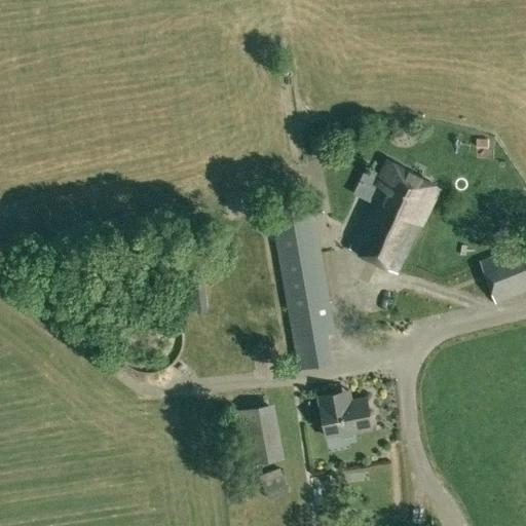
[(349,248),(397,271),(421,222),(440,186),(387,159),(375,183),(381,186),(349,248)]
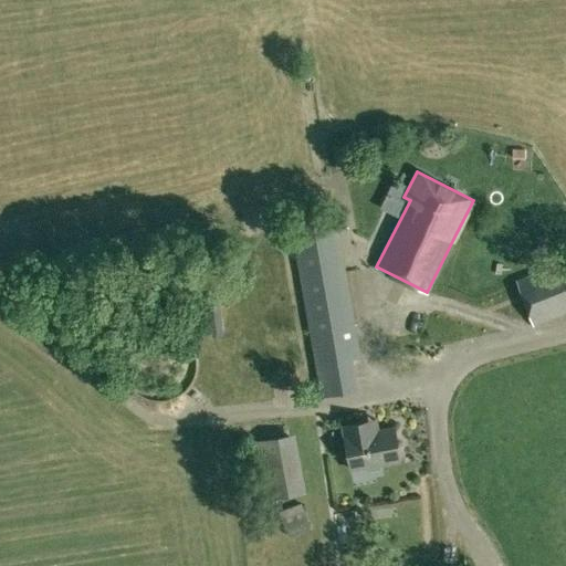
[(290,223),(321,396),(358,389),(353,358),(360,357),(336,215),(290,223)]
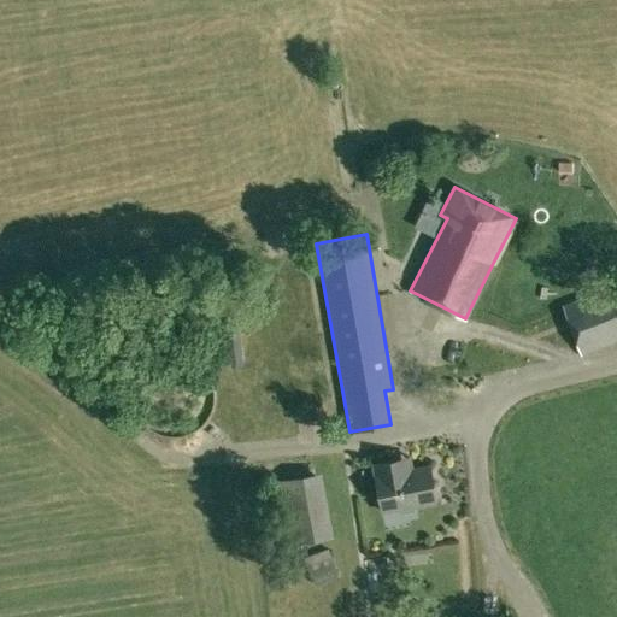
[(458,375),(463,388),(575,344),(581,354),(616,340),(616,286),(616,281),(436,353),(446,380),(458,375)]
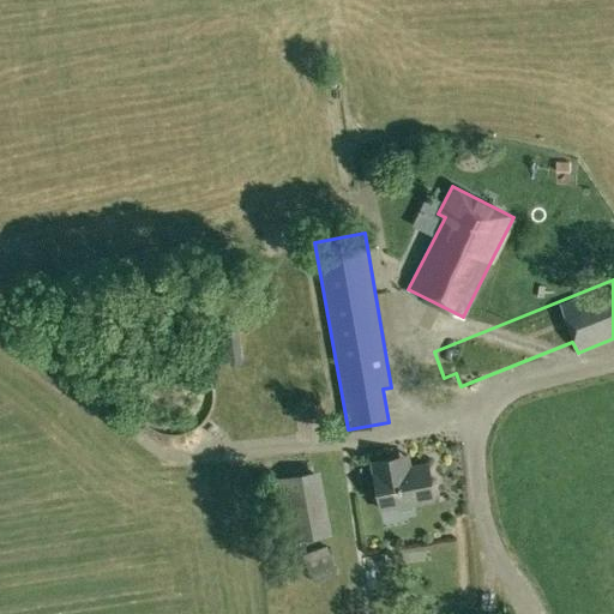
[(372,459),(381,509),(434,499),(428,462),(396,468),(393,456),(372,459)]
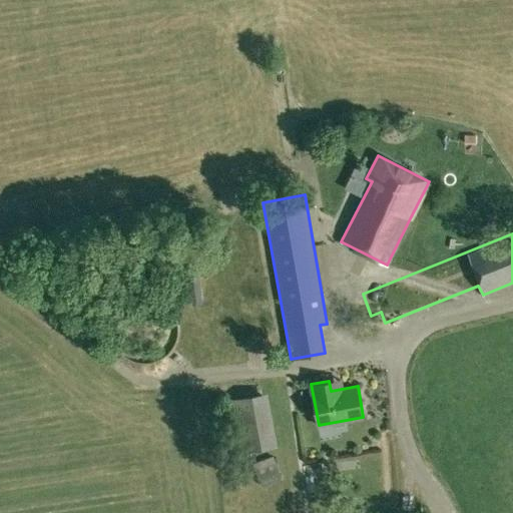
[(230,399),(239,452),(277,446),(267,392),(230,399)]
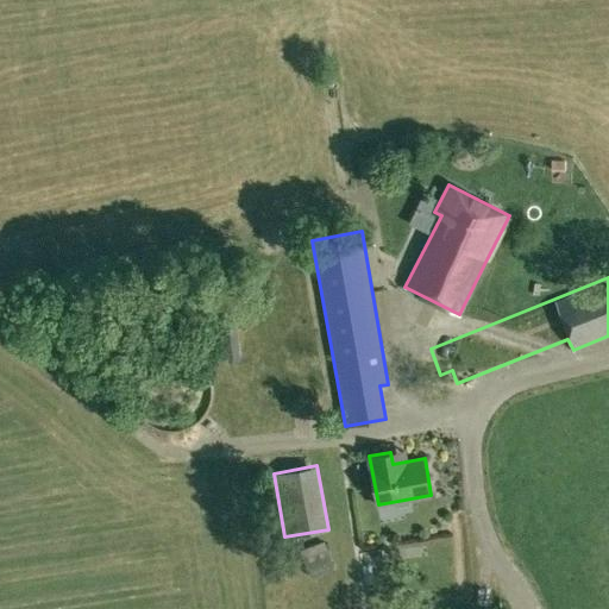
[(300,550),(307,567),(331,559),(324,540),(300,550)]
